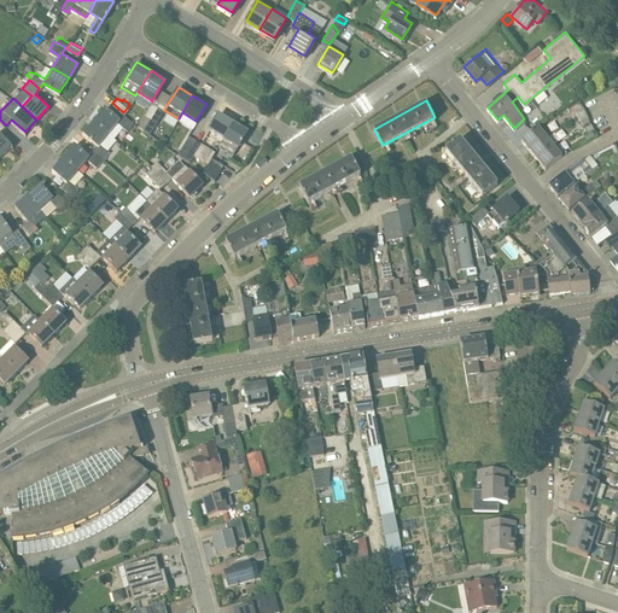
[(144,128),(158,105),(152,101),(149,106),(144,114),(138,124),(144,128)]
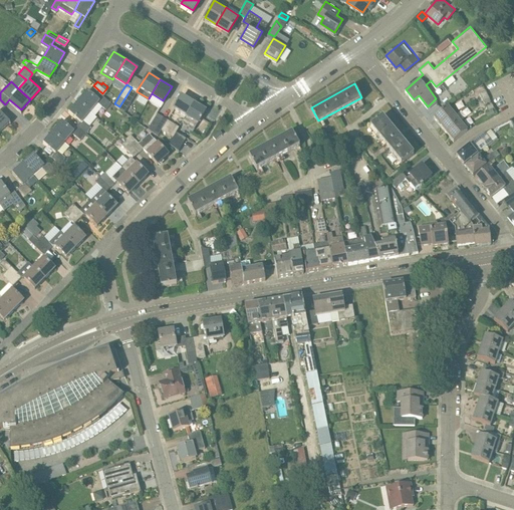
[(105,106),(110,100),(102,93),(99,97),(87,87),(78,99),(90,109),(98,100),(105,106)]
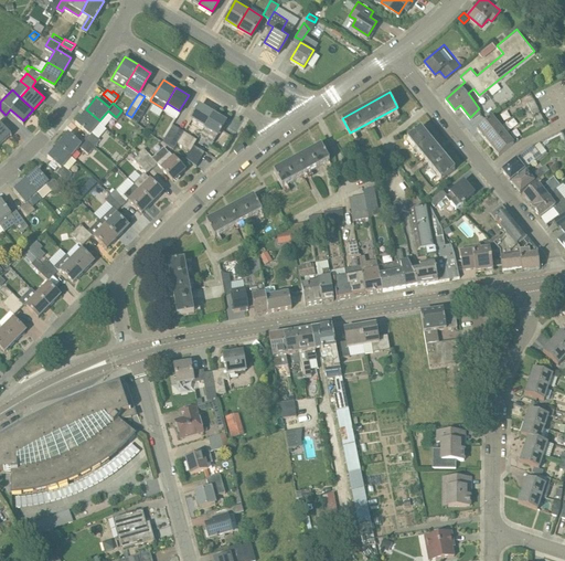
[(150,99),(145,96),(131,117),(137,120),(138,118),(150,101),(150,99)]
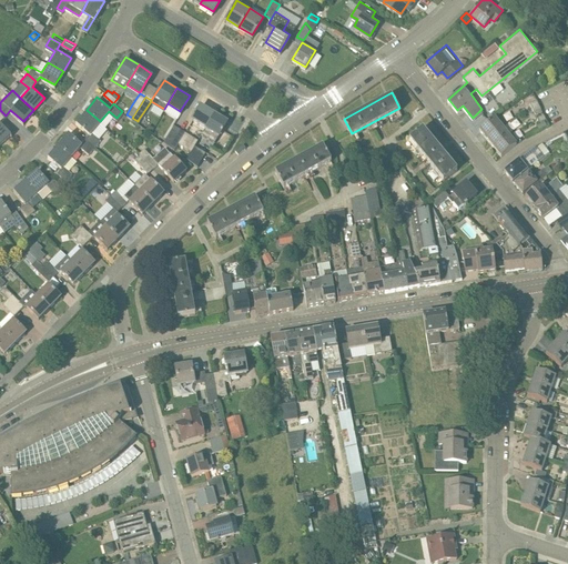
[(205,127),(214,111),(201,103),(192,118),(205,127)]
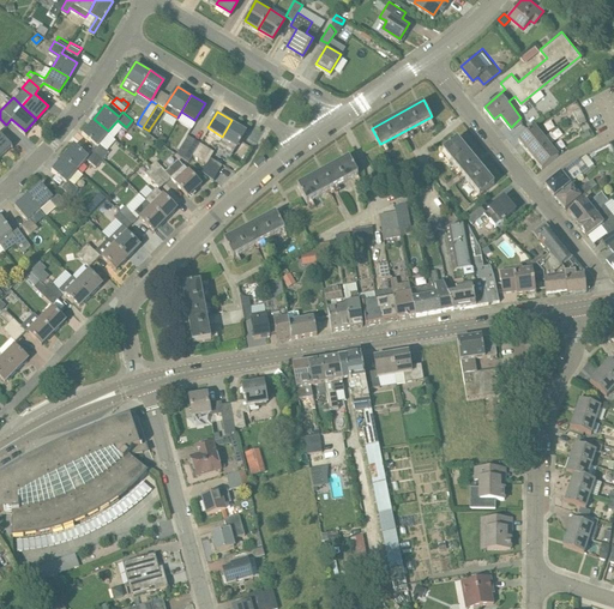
[(0,131),(6,125),(0,119),(0,155),(12,144),(0,131)]
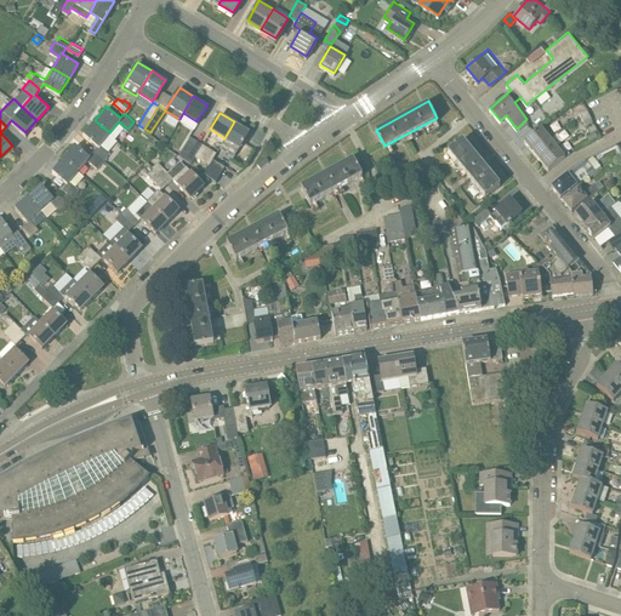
[(101,143),(109,132),(95,120),(84,133),(97,146),(93,150),(103,158),(108,163),(115,154),(101,143)]
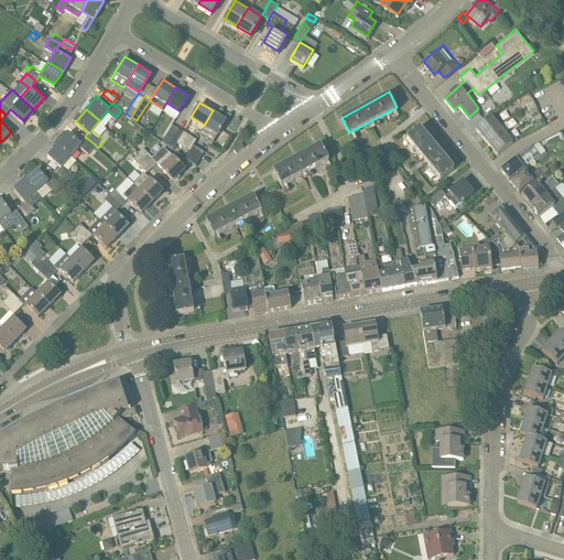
[(204,126),(217,133),(226,118),(213,110),(204,126)]
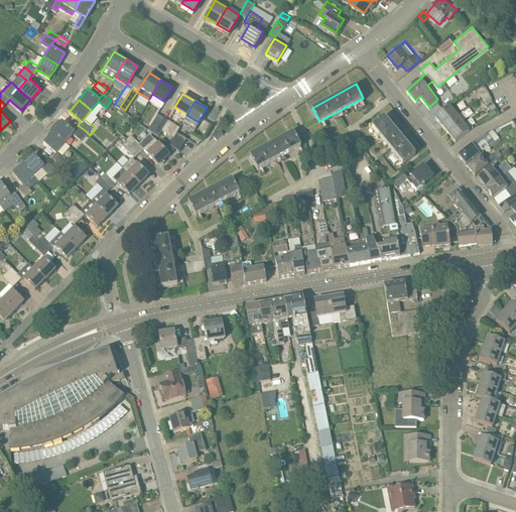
[(441,124),(456,113),(448,104),(435,115),(441,124)]
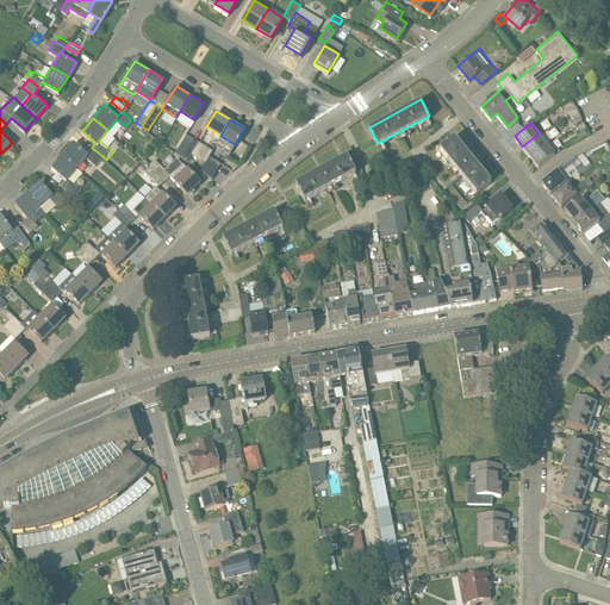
[(181,154),(193,136),(187,131),(175,150),(181,154)]
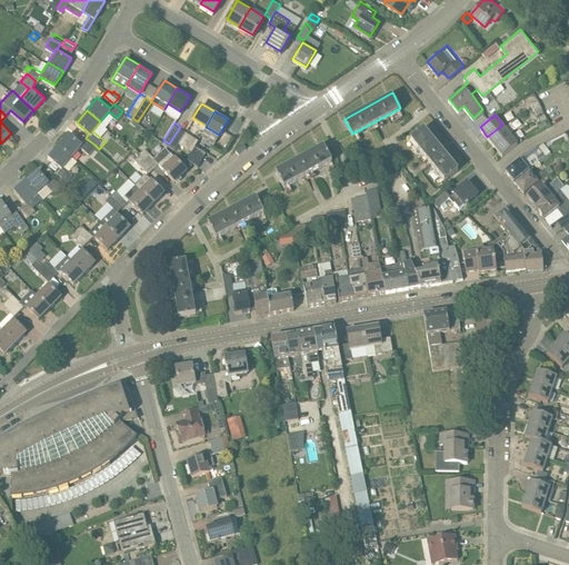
[(495,146),(510,134),(502,125),(487,137),(495,146)]
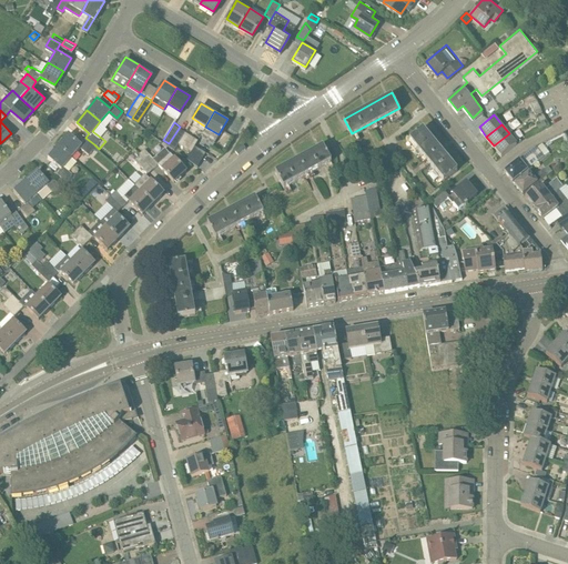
[(457,168),(423,126),(409,137),(444,179),(457,168)]
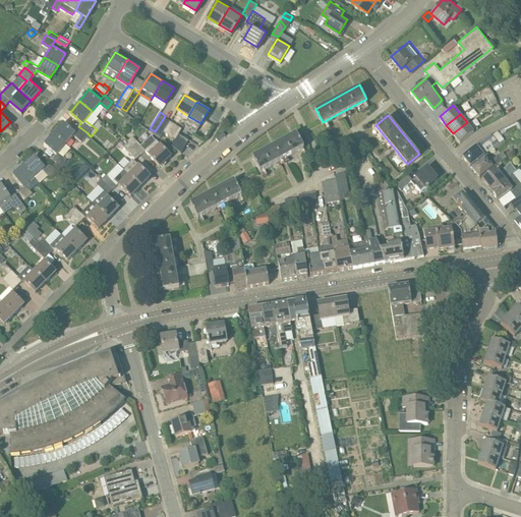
[(170,119),(165,116),(155,131),(160,134),(164,129),(170,119)]
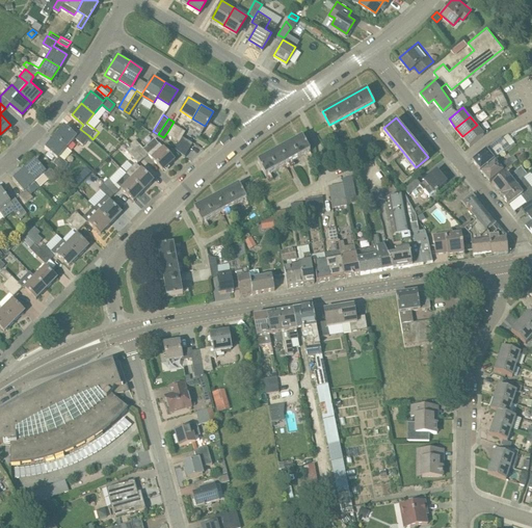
[(186,129),(174,122),(167,132),(179,139),(186,129)]
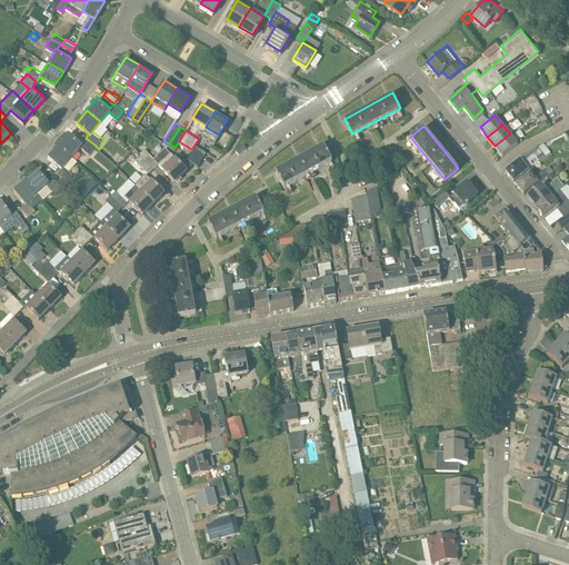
[(95,145),(86,138),(82,142),(69,131),(58,144),(72,155),(80,146),(89,152),(95,145)]
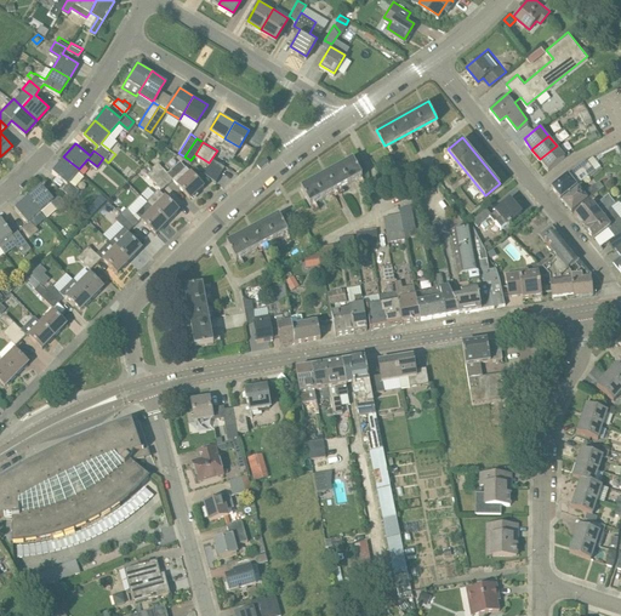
[(557,146),(540,159),(548,169),(564,155),(557,146)]
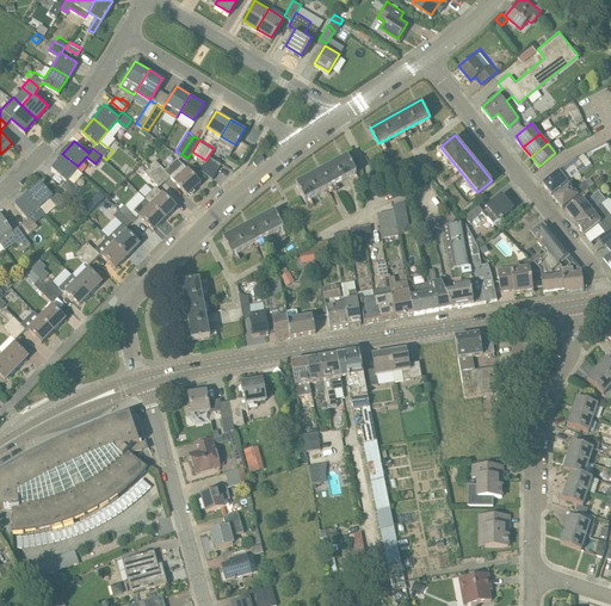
[(214,148),(205,160),(217,168),(226,155),(214,148)]
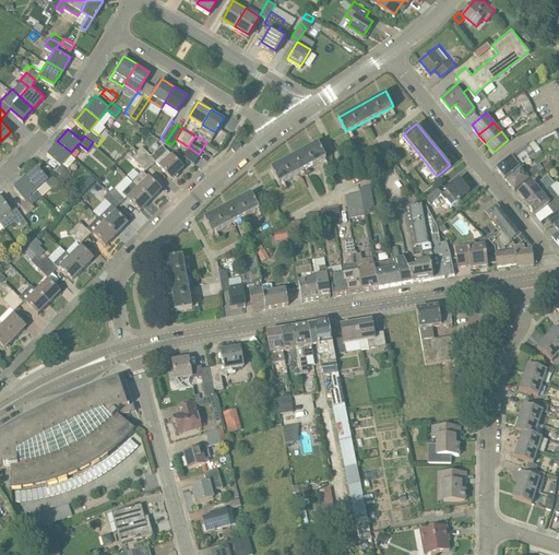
[(63,162),(71,152),(57,141),(47,153),(60,164),(56,168),(66,176),(71,168),(63,162)]
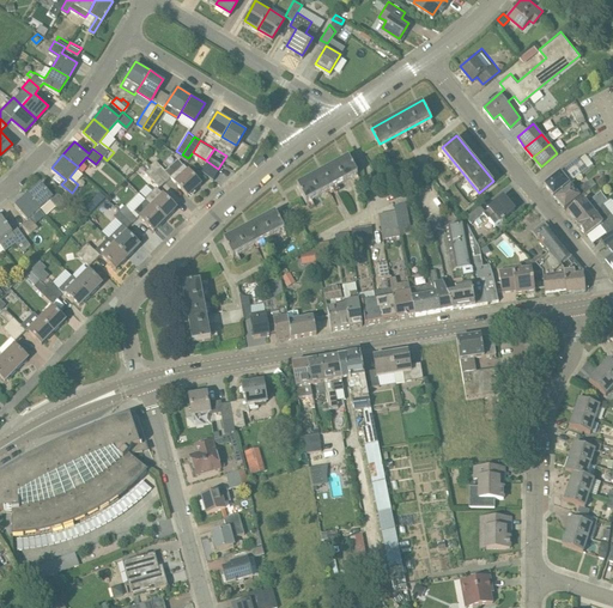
[(297,183),(307,200),(358,171),(349,154),(297,183)]
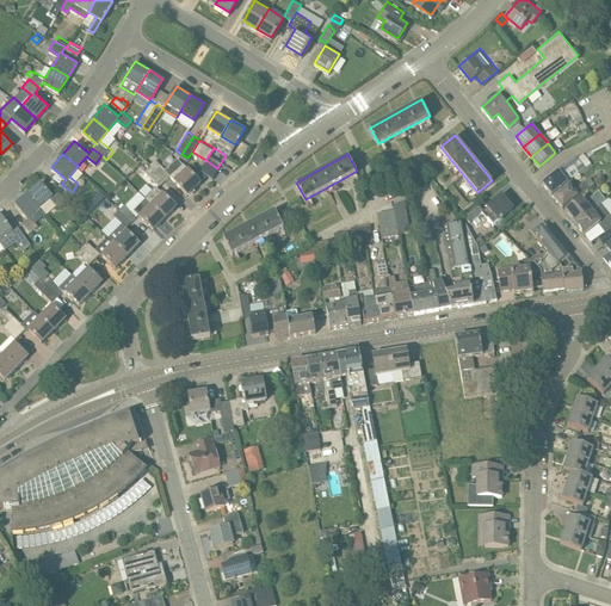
[(568,179),(585,165),(576,154),(542,180),(551,192),(568,179)]
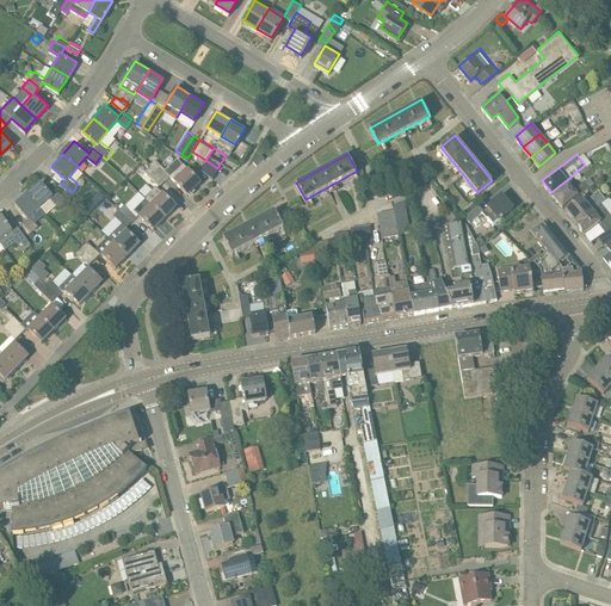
[(149,162),(150,164),(165,179),(171,173),(174,178),(187,192),(201,180),(187,166),(184,161),(183,161),(178,155),(165,168),(155,158),(149,162)]
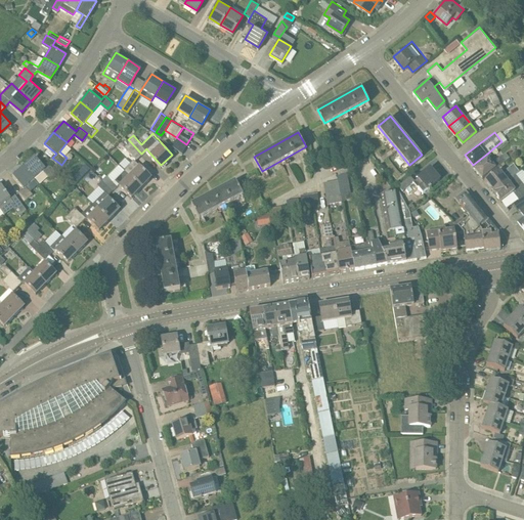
[(358,142),(362,148),(366,145),(362,139),(358,142)]
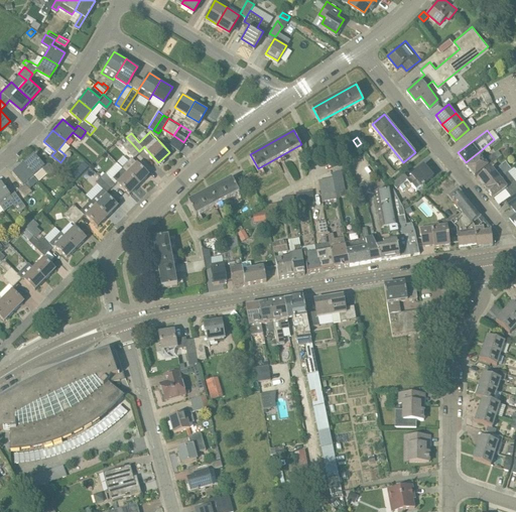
[(134,155),(139,151),(127,138),(122,142),(134,155)]
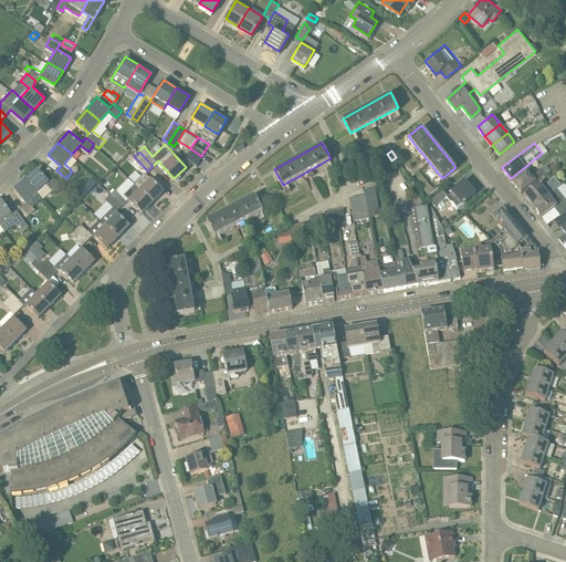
[(535,179),(545,170),(541,165),(534,170),(534,169),(531,172),(527,168),(513,179),(521,190),(535,178),(535,179)]
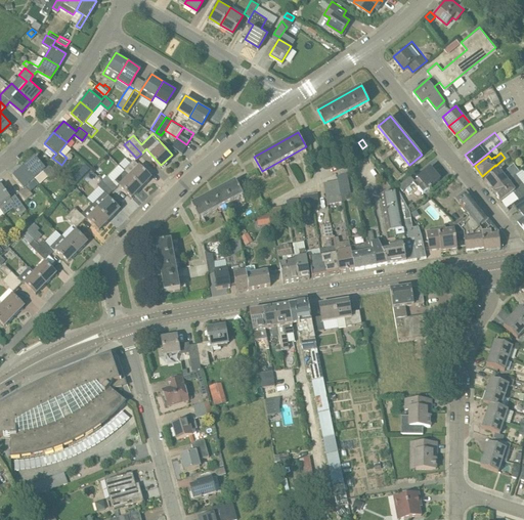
[(50,176),(56,170),(49,162),(45,166),(35,155),(24,165),(35,176),(43,168),(50,176)]
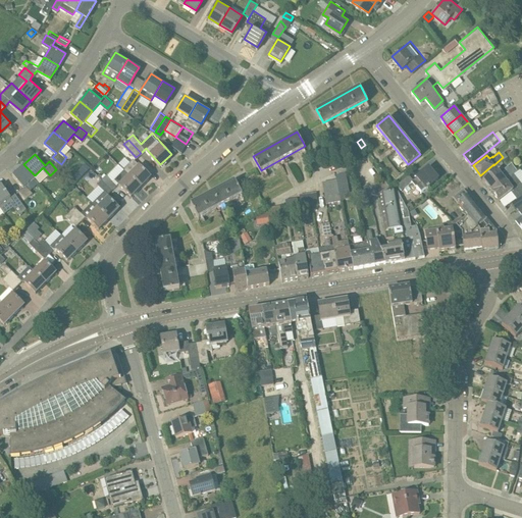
[(123,167),(141,185),(150,174),(138,163),(139,162),(134,156),(124,166),(123,167)]
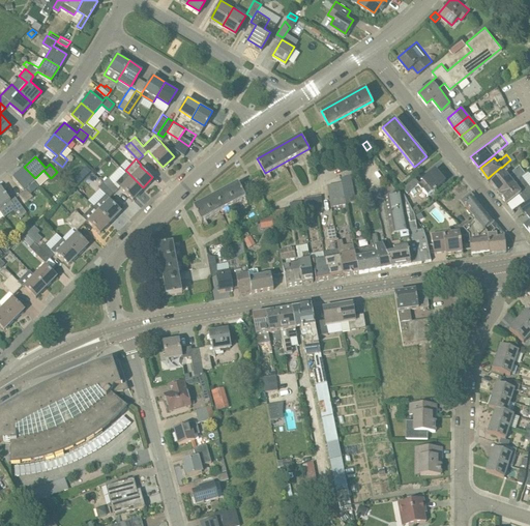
[(121,164),(111,174),(116,179),(126,169),(121,164)]
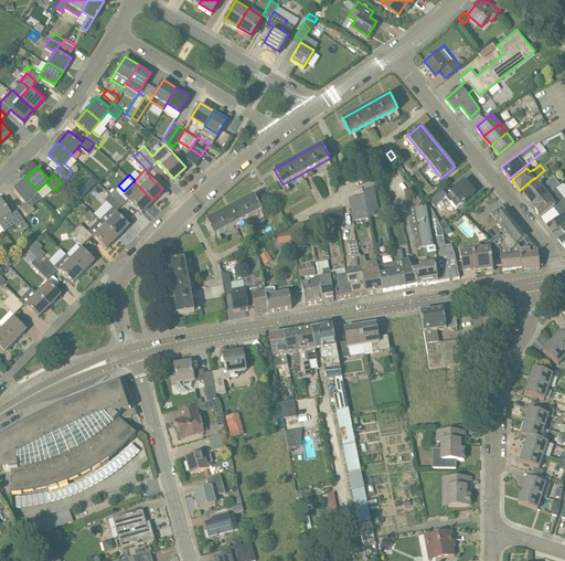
[(532,204),(556,186),(560,182),(553,175),(546,180),(547,181),(542,186),(537,180),(522,192),(532,204)]
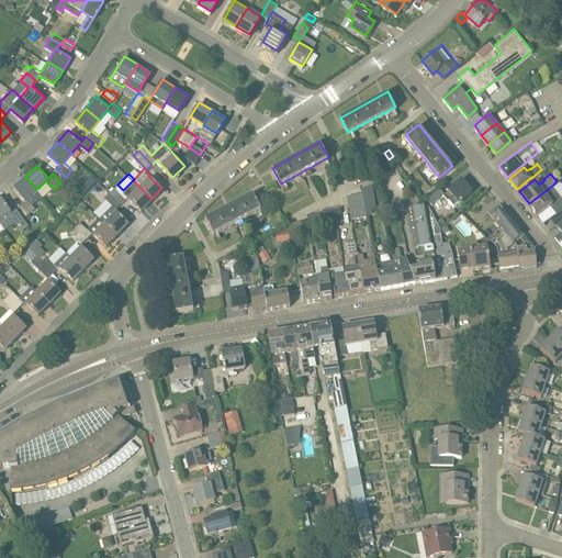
[(27,198),(37,189),(25,177),(14,187),(24,199),(20,203),(29,212),(35,205),(27,198)]
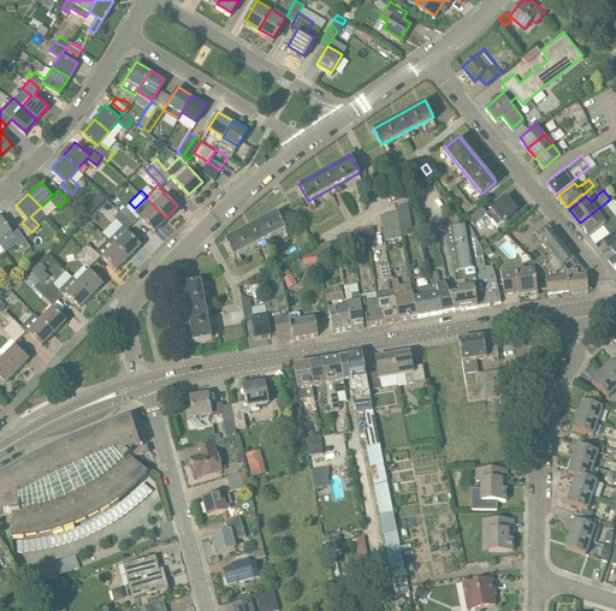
[(502,220),(517,208),(507,194),(491,207),(496,214),(491,218),(497,225),(502,220)]
